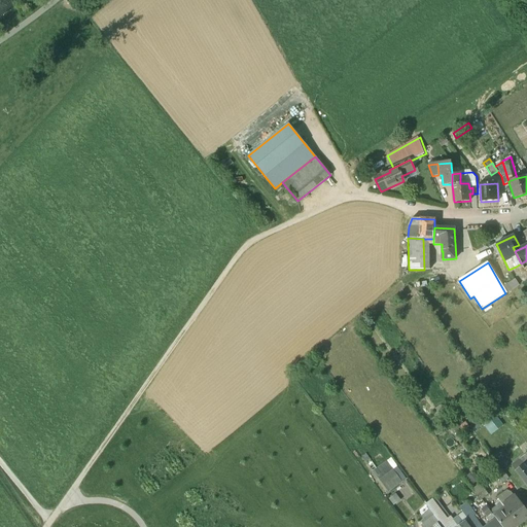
[(517,280),(505,286),(510,293),(521,286),(517,280)]
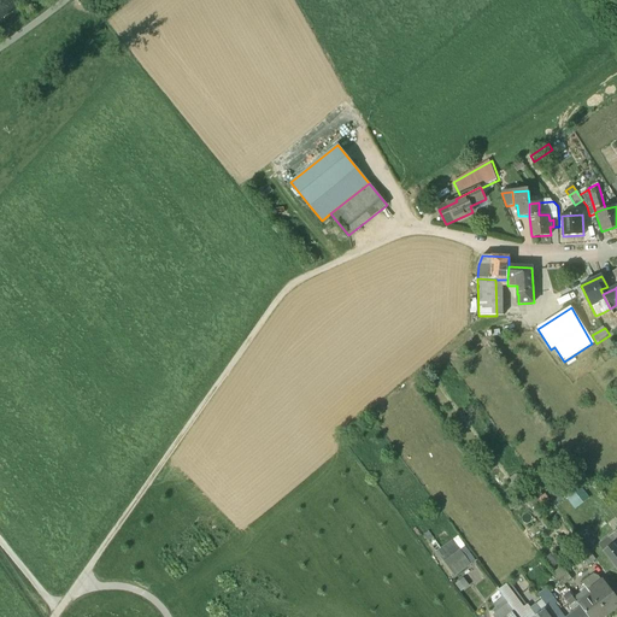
[(518,472),(510,479),(516,486),(530,476),(526,471),(519,476),(518,472)]
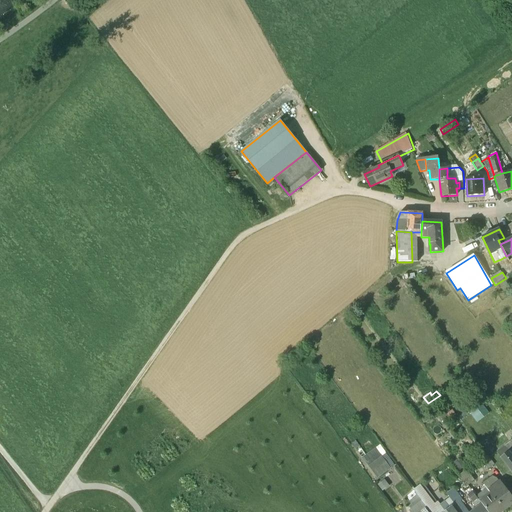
[(480,399),(468,409),(479,421),(490,411),(480,399)]
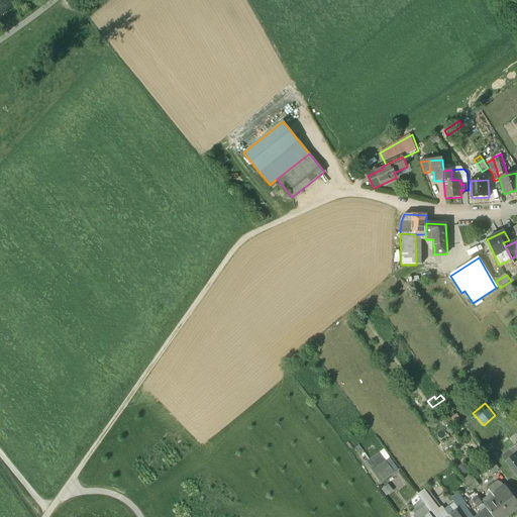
[(450,411),(448,408),(442,412),(444,415),(442,417),(450,427),(461,418),(454,408),(450,411)]
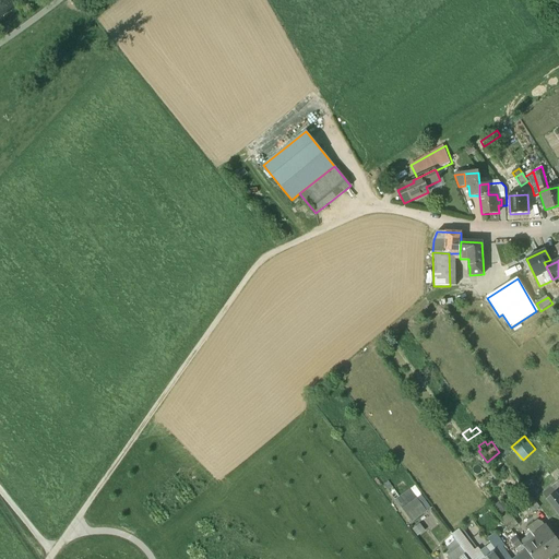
[(384,484),(397,501),(402,497),(389,480),(384,484)]
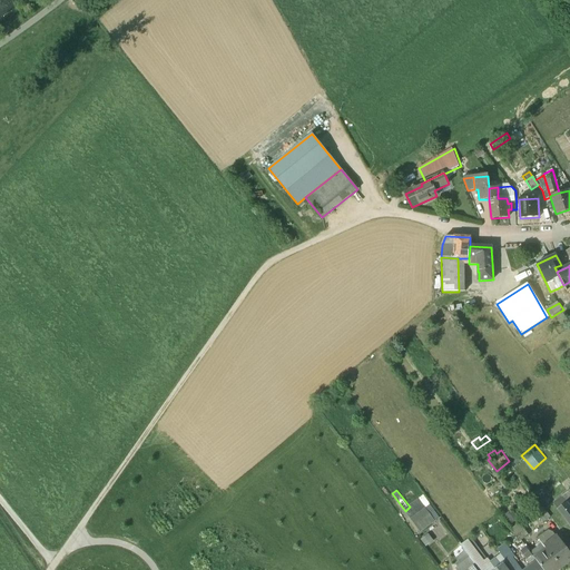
[(410,507),(405,511),(403,513),(420,533),(434,521),(424,509),(418,501),(410,507)]
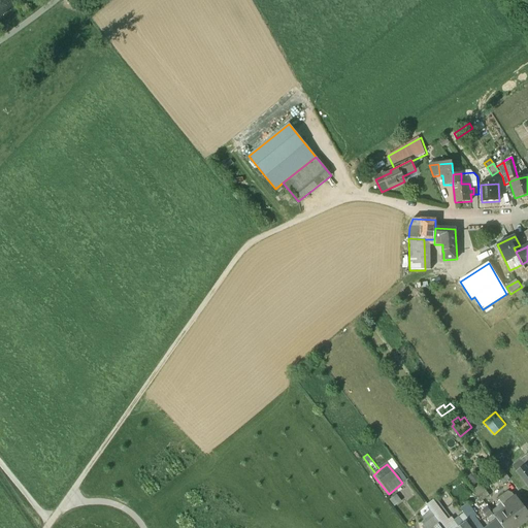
[(393,471),(402,483),(407,479),(399,467),(393,471)]
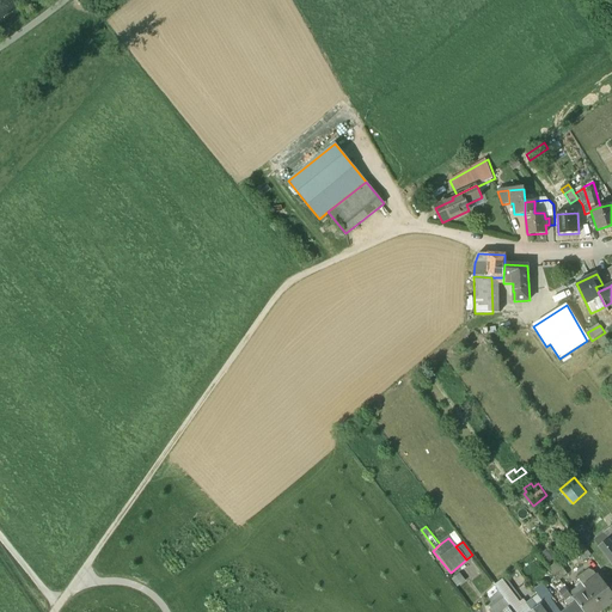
[(611,546),(609,542),(607,542),(599,548),(611,565),(611,546)]
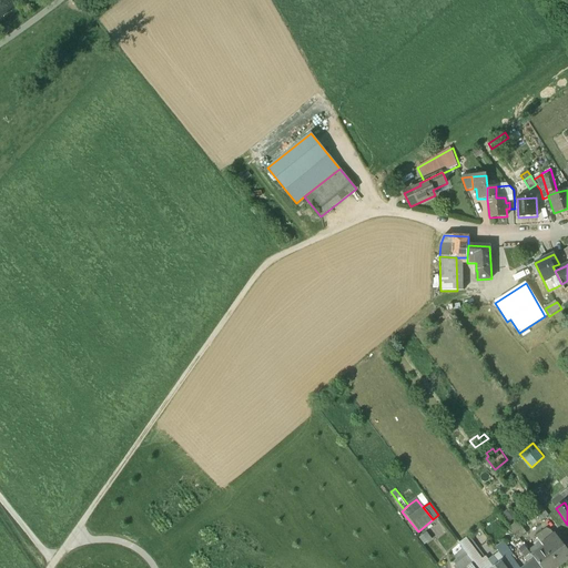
[(540,505),(533,510),(541,521),(548,516),(540,505)]
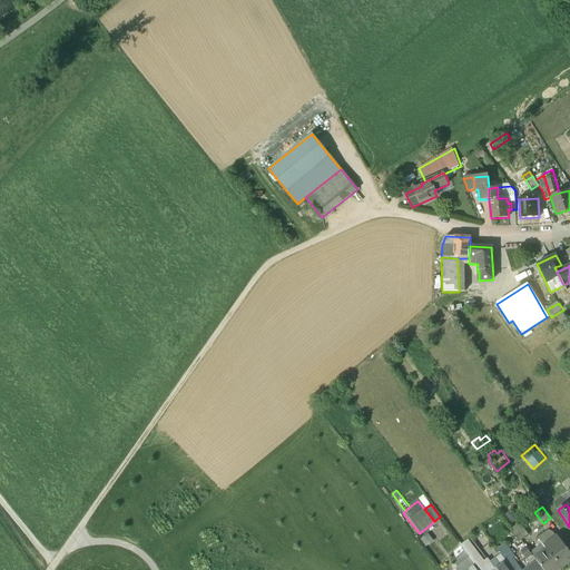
[(519,524),(512,530),(520,541),(528,536),(519,524)]
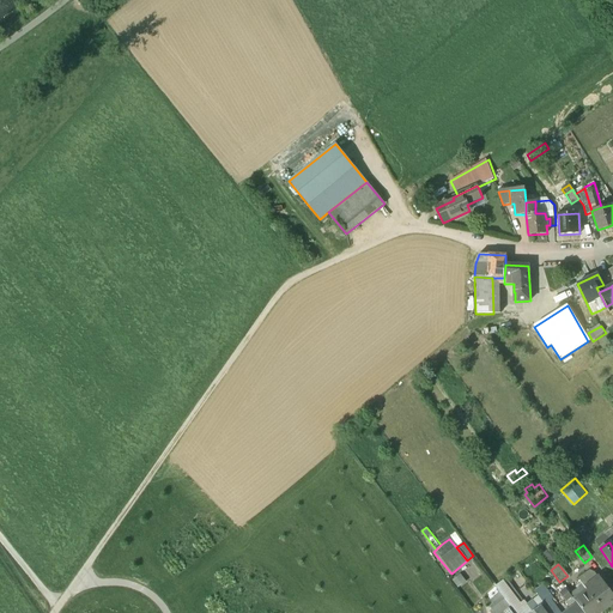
[(590,571),(580,580),(586,588),(598,578),(594,574),(590,571)]
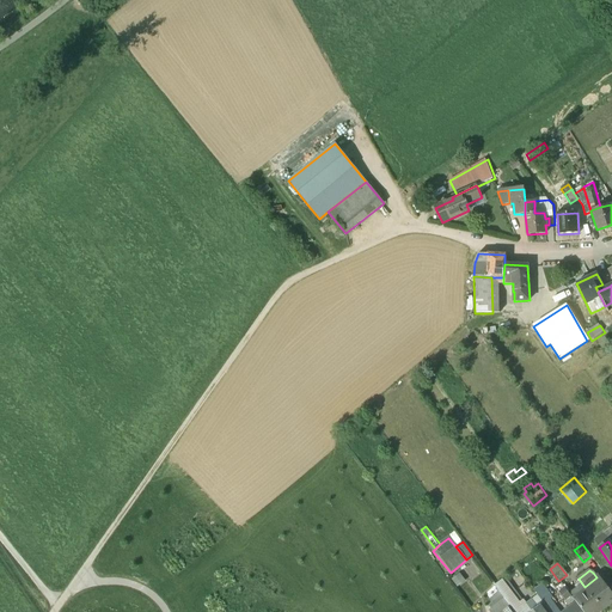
[(460,571),(452,577),(460,587),(467,580),(460,571)]
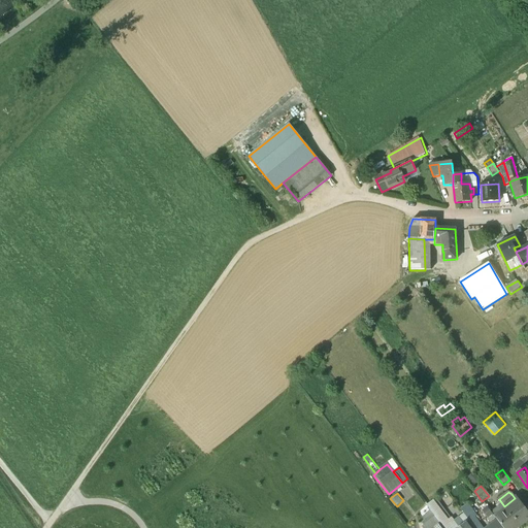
[(527,514),(516,497),(515,498),(504,506),(506,509),(519,527),(520,527),(520,526),(527,520),(527,514)]
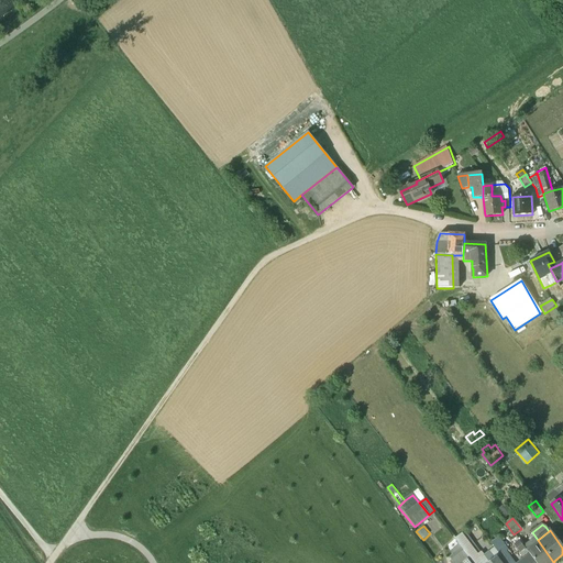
[(479,553),(464,532),(454,539),(460,547),(464,551),(470,559),(477,554),(479,553)]
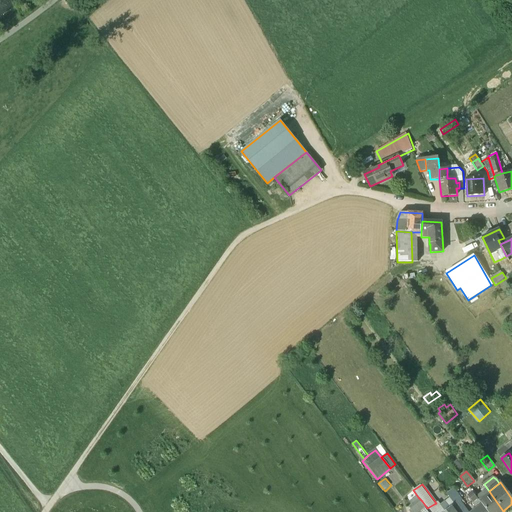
[(461,501),(453,490),(447,494),(455,506),(460,502),(461,501)]
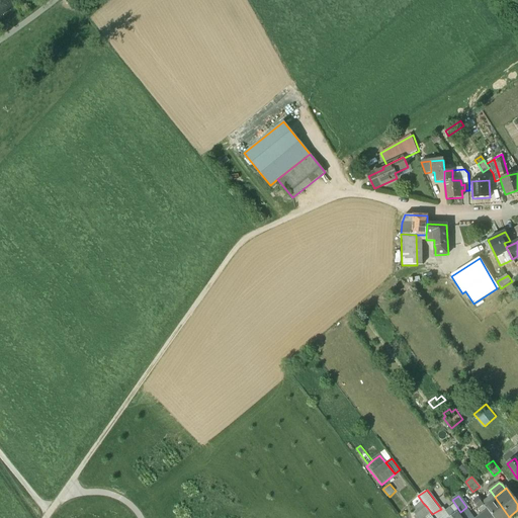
[(475,502),(472,502),(479,509),(484,505),(479,499),(475,502)]
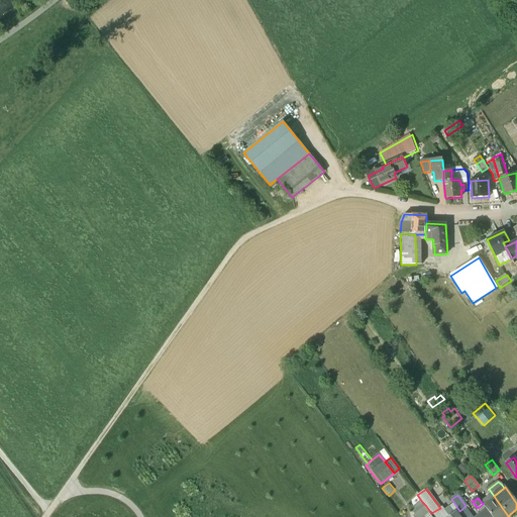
[(506,516),(508,516),(496,499),(485,507),(492,516),(506,516)]
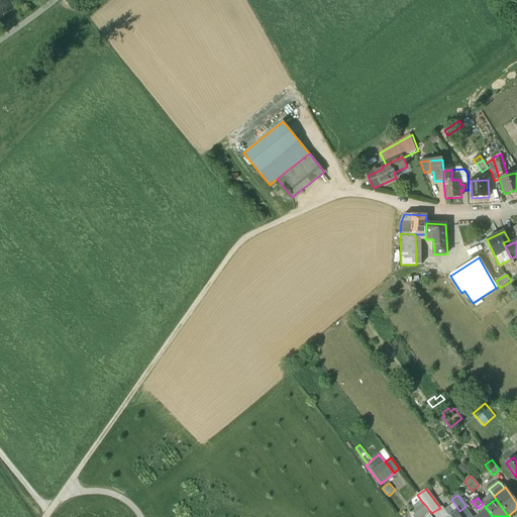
[(413,509),(416,513),(426,506),(422,502),(413,509)]
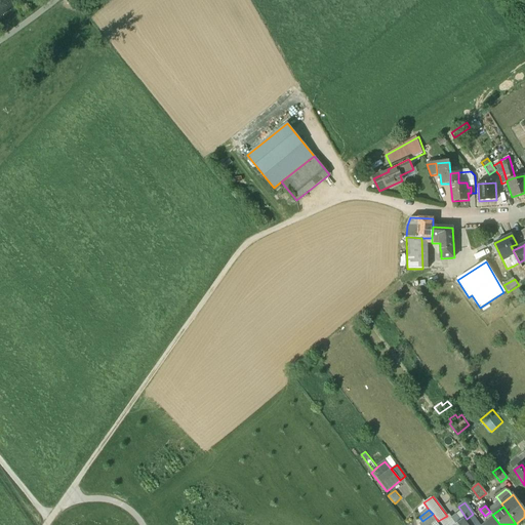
[(483,524),(499,524),(492,515),(490,512),(485,516),(489,521),(483,524)]
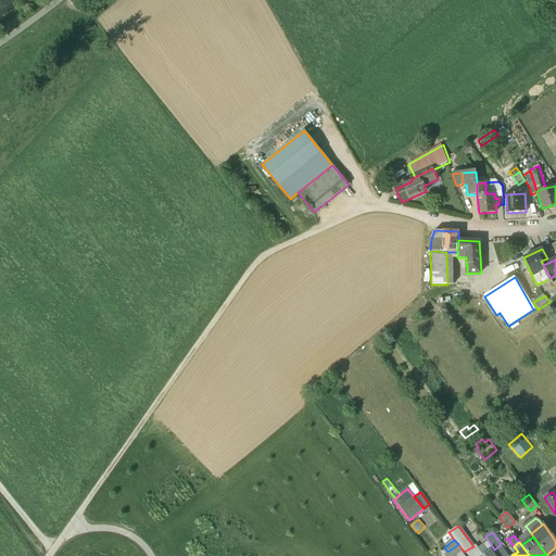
[(447,552),(446,554),(445,555),(446,555),(445,555),(458,555),(464,552),(458,544),(447,552)]
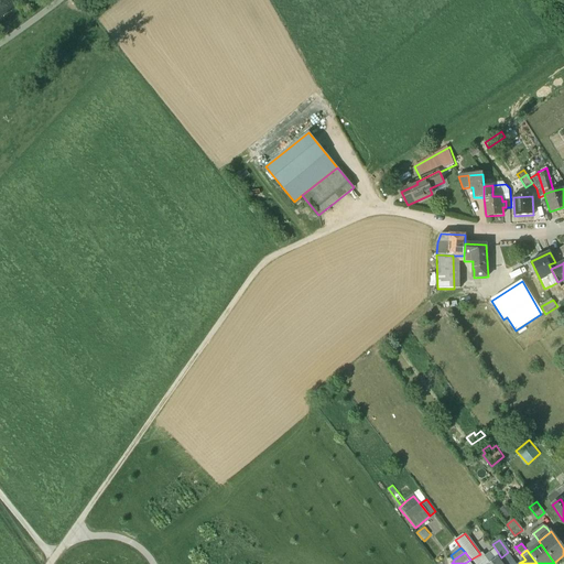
[(507,553),(501,557),(506,563),(511,559),(507,553)]
